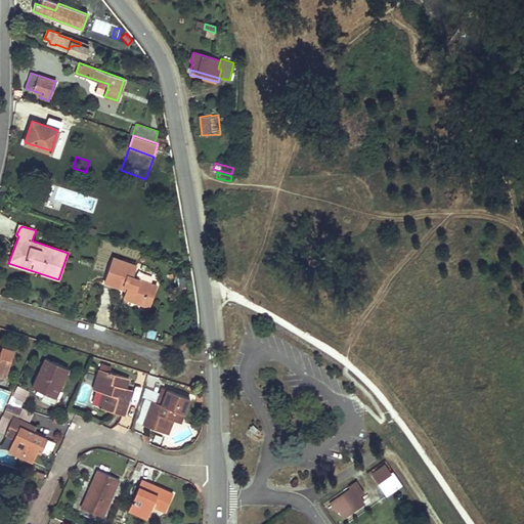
[(113,257),(104,282),(122,289),(123,285),(127,287),(126,291),(124,298),(141,304),(144,297),(147,296),(151,297),(157,286),(138,278),(137,282),(130,280),(132,276),(135,265),(113,257)]
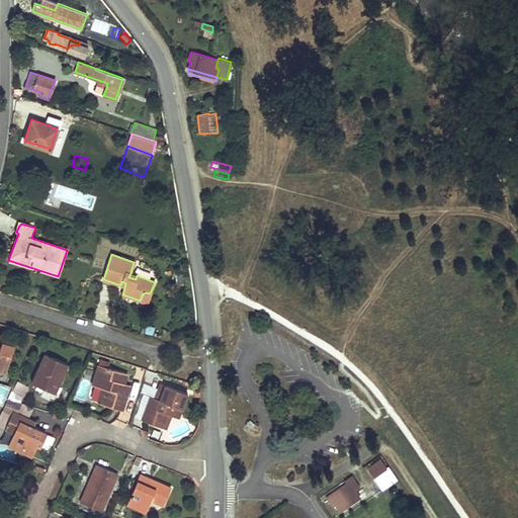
[(146,292),(143,293),(140,300),(147,304),(150,293),(146,292)]
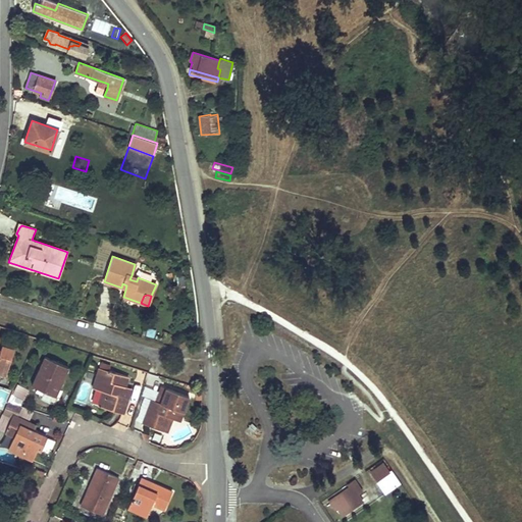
[(0,367),(7,369),(13,350),(1,346),(0,348),(0,367)]
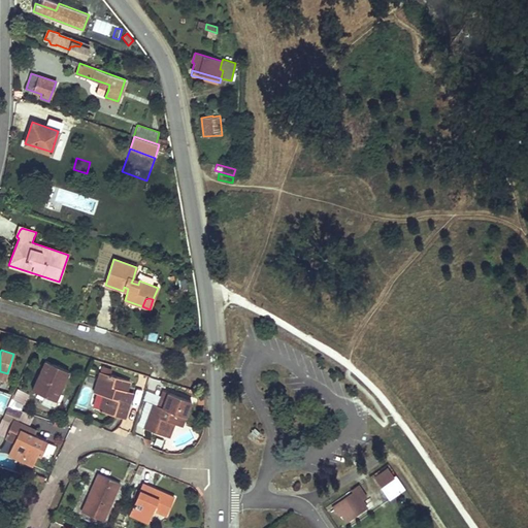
[(44,360),(31,390),(55,400),(68,371),(44,360)]
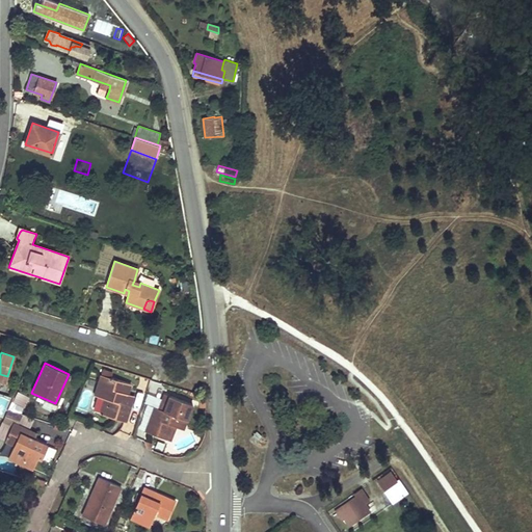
[(112,373),(102,369),(100,375),(110,377),(112,373)]
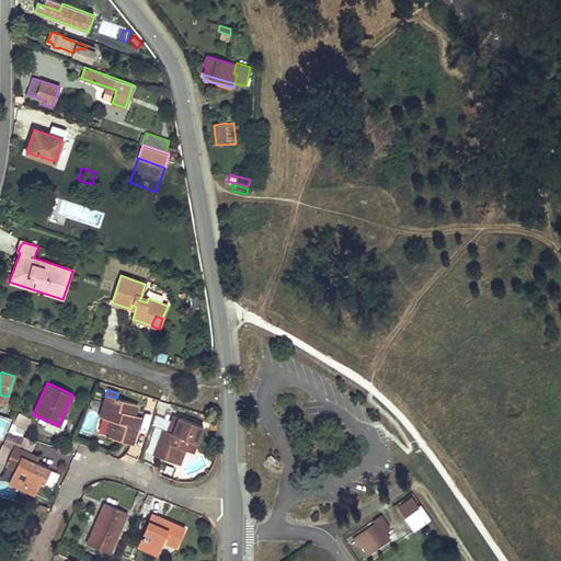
[(107,437),(130,444),(139,422),(133,420),(134,414),(137,404),(116,398),(105,396),(99,418),(109,420),(113,422),(107,437)]
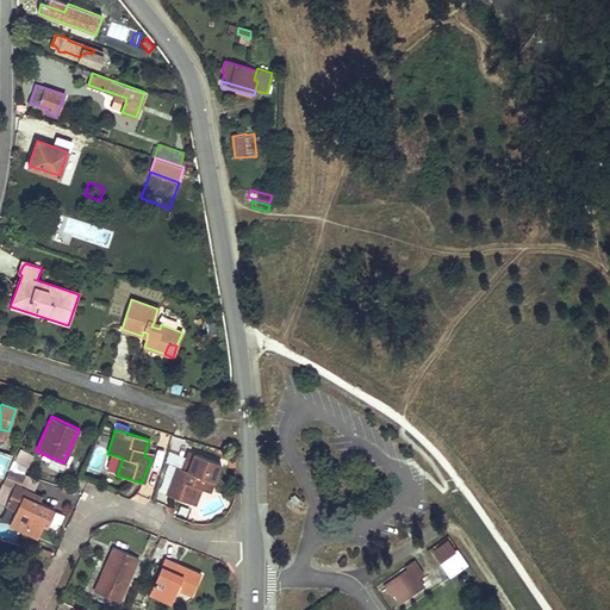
[(194,454),(187,452),(181,468),(176,467),(174,471),(185,474),(188,462),(191,464),(194,454)]
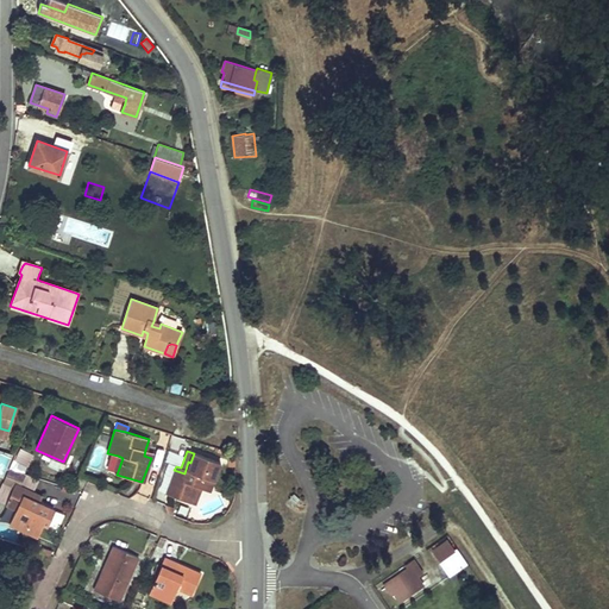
[(174,470),(165,494),(189,502),(195,487),(201,489),(209,491),(217,472),(213,470),(217,462),(194,453),(190,463),(188,462),(184,473),(174,470)]
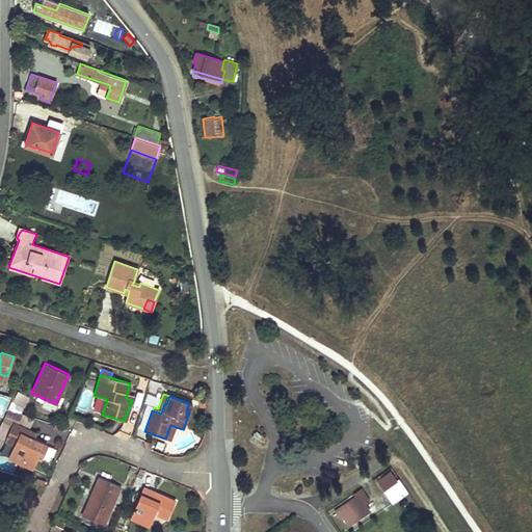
[(147,396),(145,402),(156,404),(157,398),(147,396)]
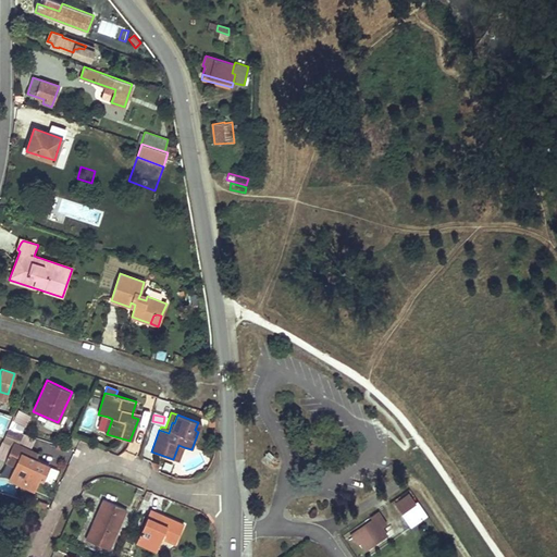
[(112,419),(108,417),(103,433),(107,434),(112,419)]
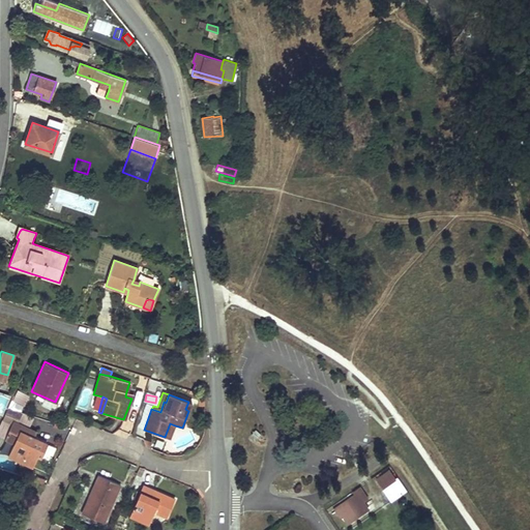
[(7,455),(32,467),(36,455),(40,458),(46,443),(33,438),(28,435),(30,430),(12,421),(6,433),(16,438),(13,444),(7,455)]
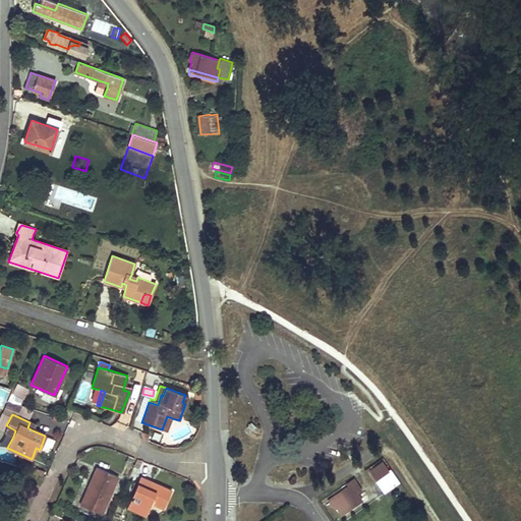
[(172,418),(167,416),(162,429),(166,431),(172,418)]
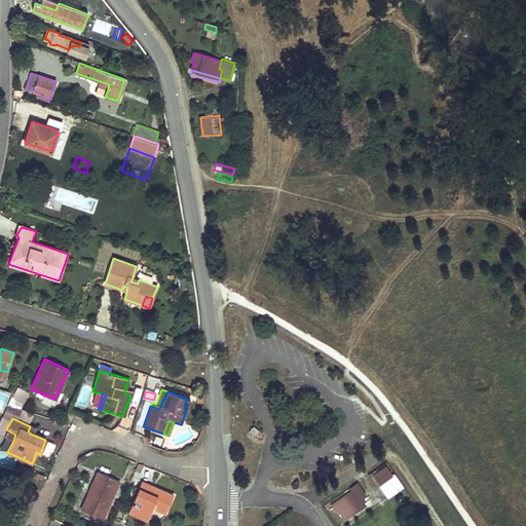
[(15,435),(6,429),(3,437),(13,441),(15,435)]
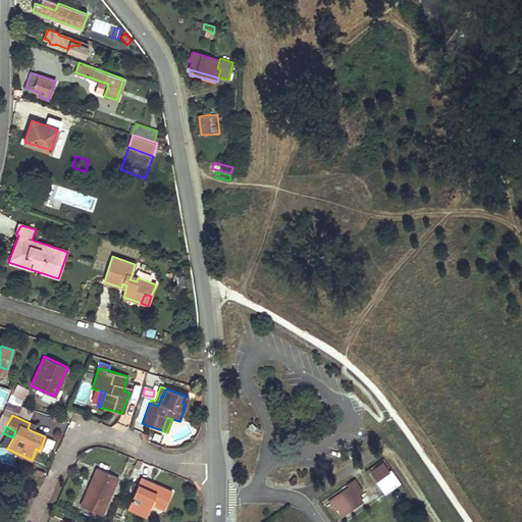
[(128,457),(125,463),(132,465),(134,458),(128,457)]
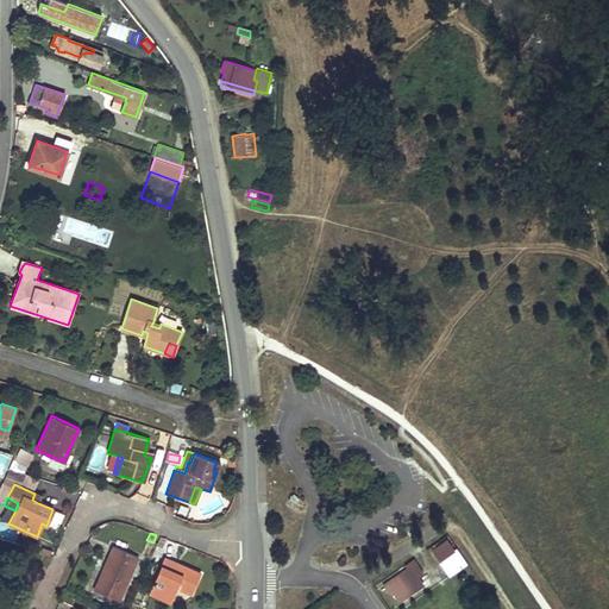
[(445,539),(429,550),(437,559),(452,550),(445,539)]
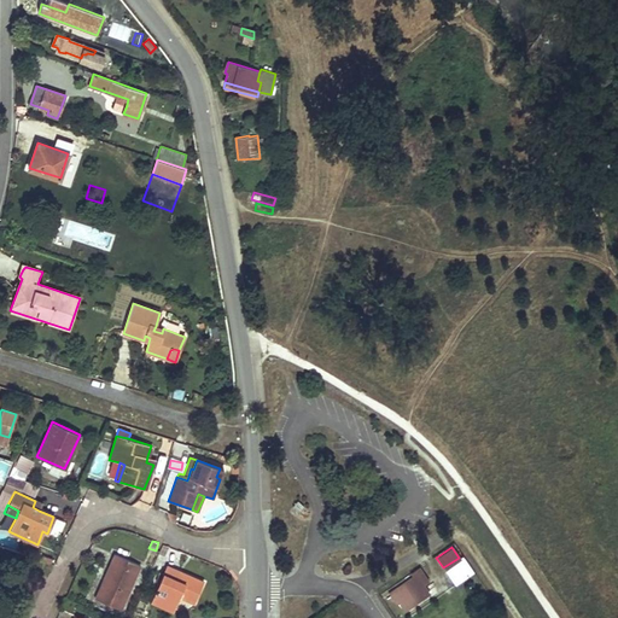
[(105,576),(94,599),(120,610),(139,565),(114,554),(110,563),(112,564),(108,577),(105,576)]
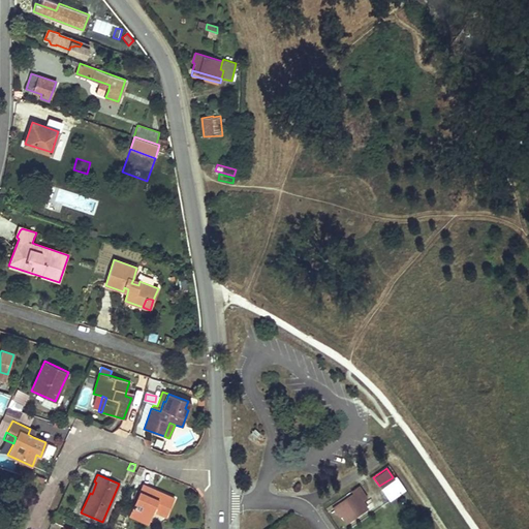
[(165,516),(174,498),(142,485),(128,514),(148,522),(153,510),(165,516)]
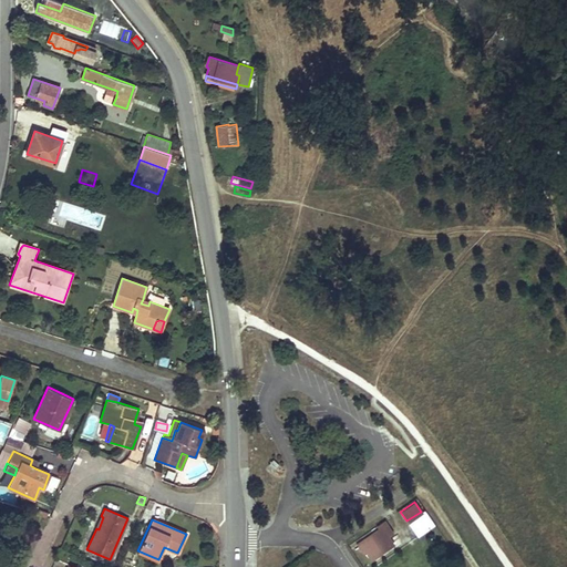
[(349,546),(350,548),(379,528),(378,526),(349,546)]
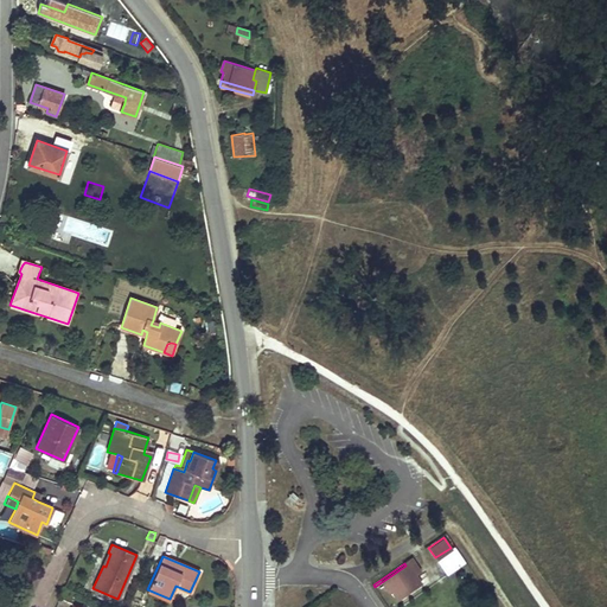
[(391,592),(397,600),(422,583),(416,574),(421,572),(415,563),(383,586),(389,594),(391,592)]
